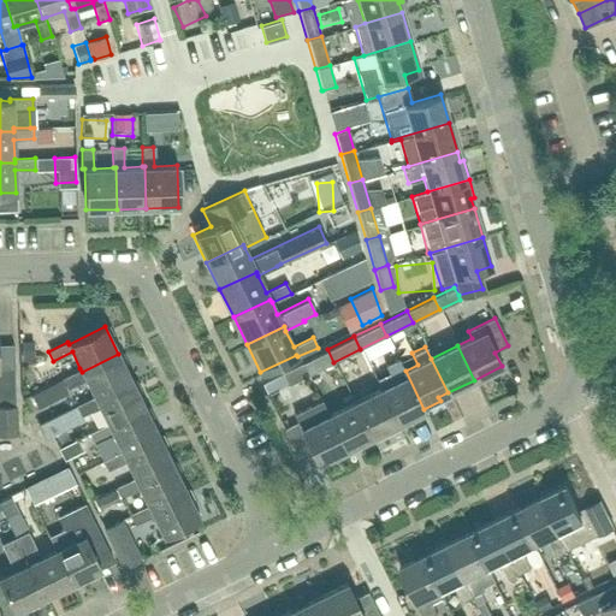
[(333,362),(327,349),(301,362),(307,375),(333,362)]
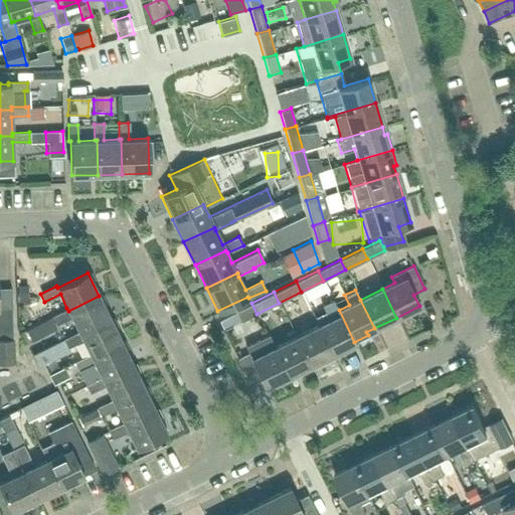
[(57,328),(55,324),(70,316),(78,331),(79,334),(110,319),(99,296),(68,311),(66,308),(51,316),(52,317),(42,322),(47,333),(57,328)]
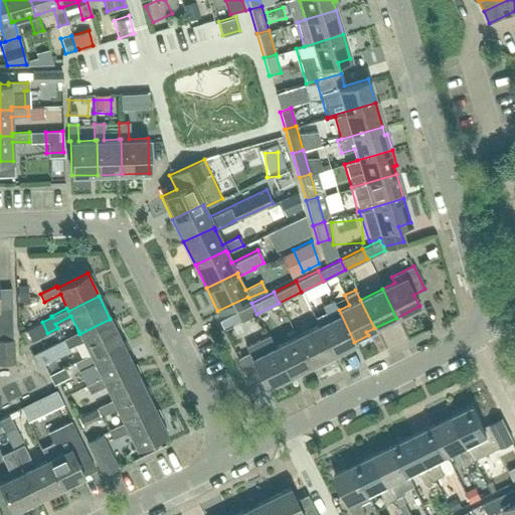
[(318,326),(332,355),(355,344),(354,342),(333,299),(321,305),(329,320),(318,326)]
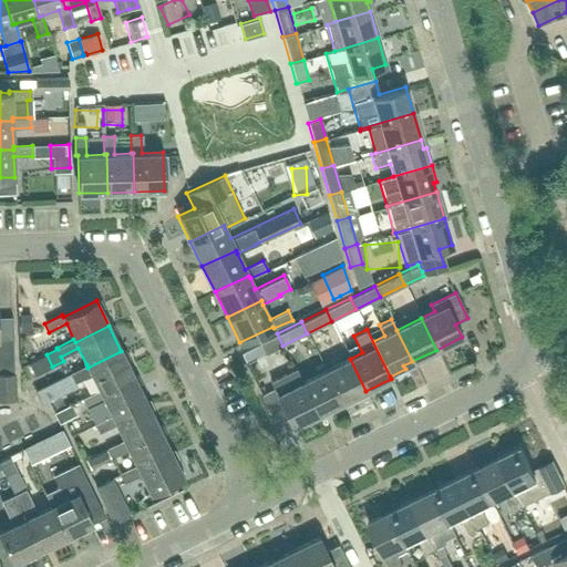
[(244,360),(253,354),(263,350),(265,353),(282,346),(277,333),(259,342),(249,348),(239,352),(244,360)]
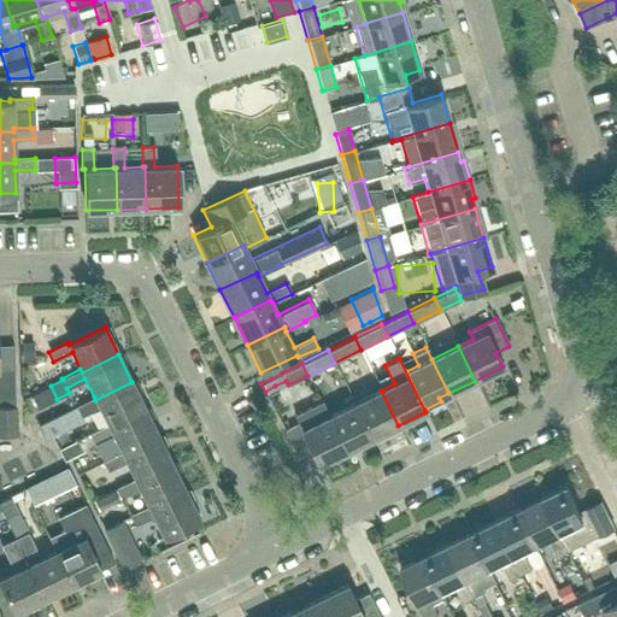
[(13,366),(0,366),(0,434),(16,434),(13,366)]
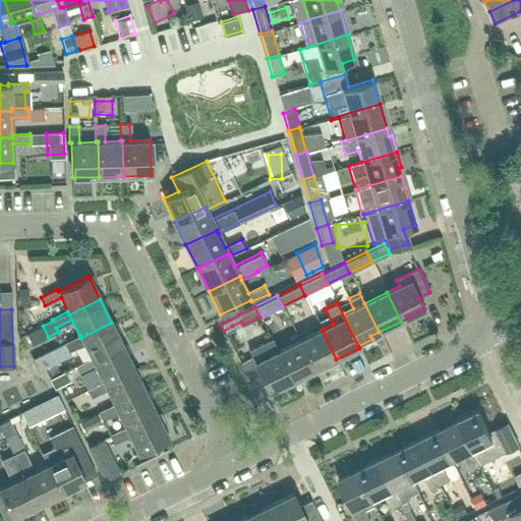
[(123,346),(111,323),(80,338),(79,335),(63,342),(67,351),(83,343),(91,357),(92,360),(123,346)]
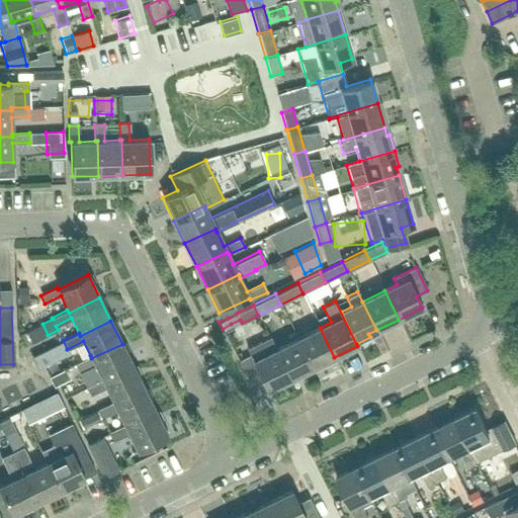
[(297,338),(313,370),(328,363),(327,360),(334,357),(320,328),(297,338)]
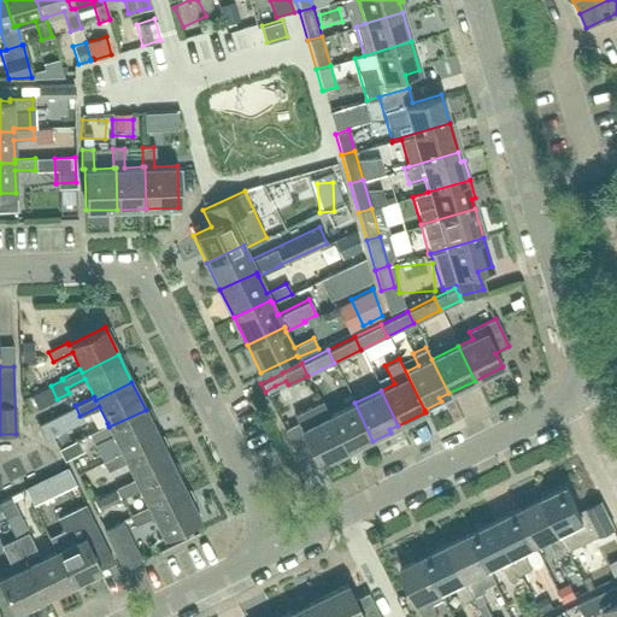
[(321,401),(295,413),(299,422),(285,429),(298,457),(311,451),(318,464),(345,451),(328,416),(321,401)]
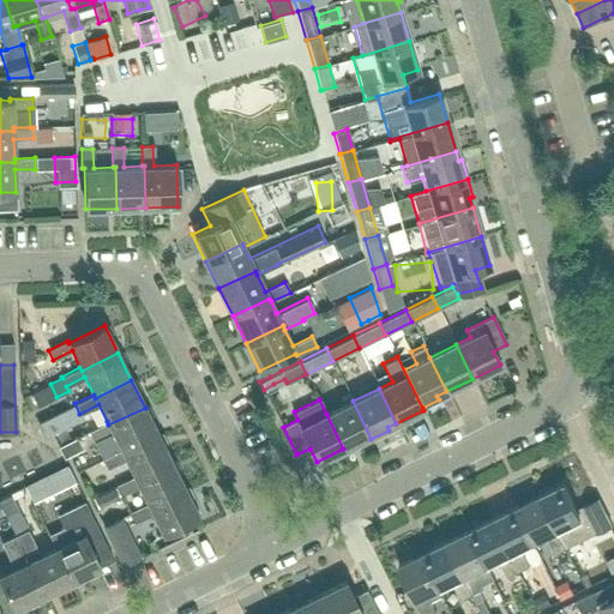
[(354,447),(371,439),(353,401),(326,414),(343,449),(353,444),(354,447)]
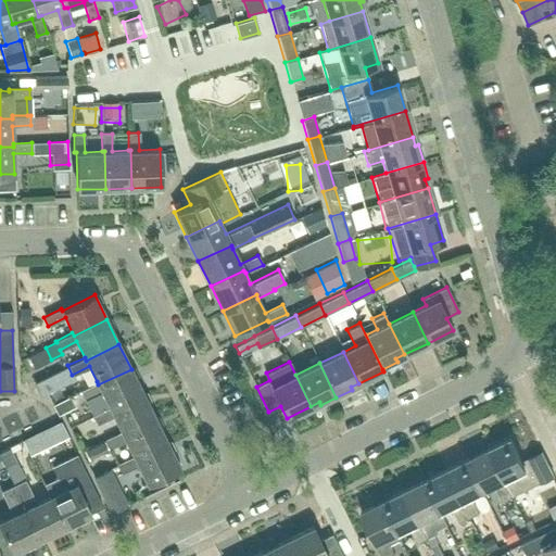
[(142,393),(131,369),(98,384),(97,381),(79,390),(84,399),(101,391),(109,406),(110,408),(142,393)]
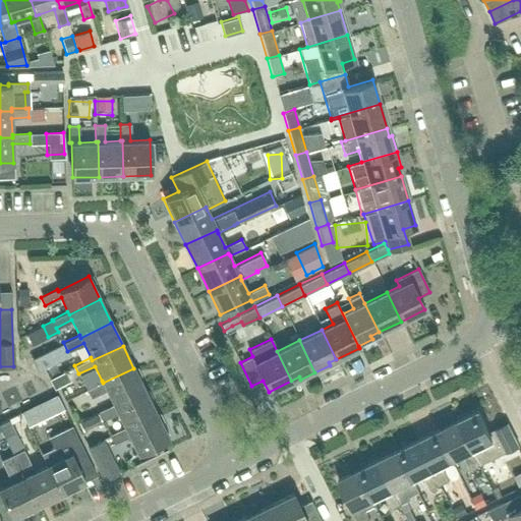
[(145,392),(133,368),(103,383),(102,381),(85,389),(90,397),(106,390),(113,403),(114,406),(145,392)]
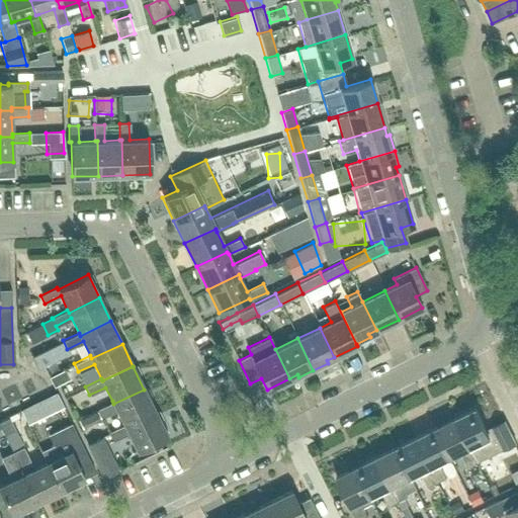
[(99,418),(100,417),(116,410),(122,424),(124,427),(156,412),(144,390),(113,404),(112,401),(96,409),(97,410),(77,420),(82,428),(100,419),(99,418)]
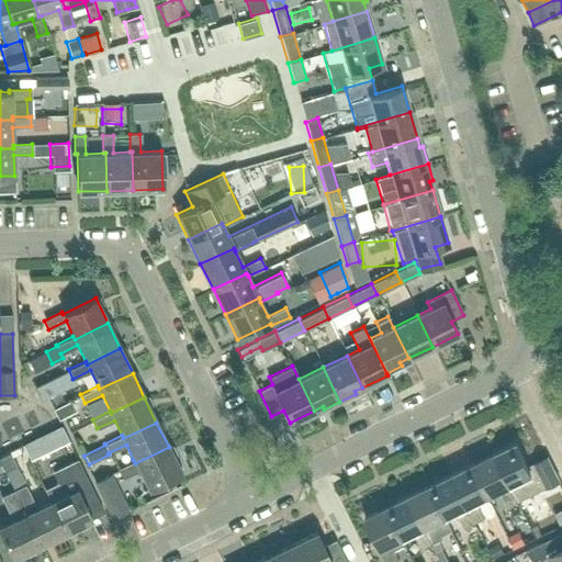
[(45,435),(52,449),(67,441),(60,427),(45,435)]
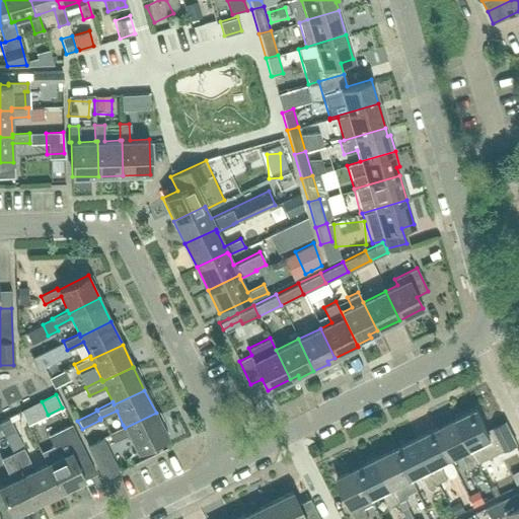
[(456,419),(477,462),(516,444),(505,422),(488,430),(476,409),(456,419)]
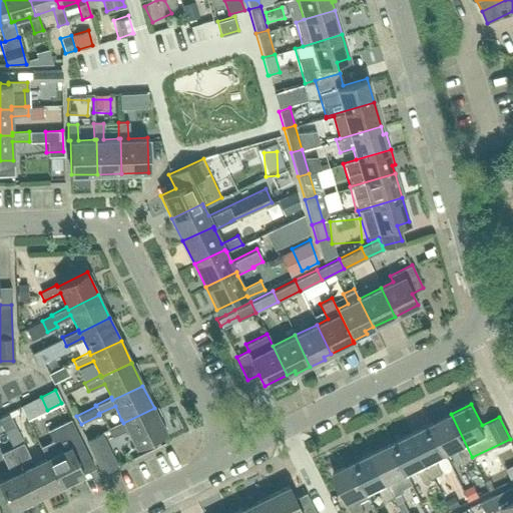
[(106,428),(107,429),(111,436),(126,429),(134,446),(165,431),(154,408),(123,423),(121,420),(106,428)]
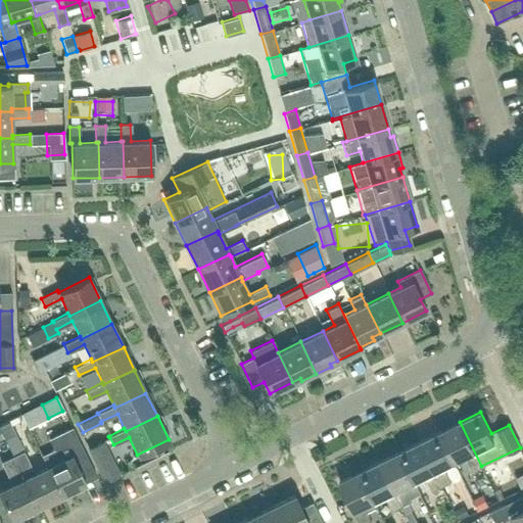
[(481,466),(460,422),(439,432),(454,461),(464,456),(471,471),(481,466)]
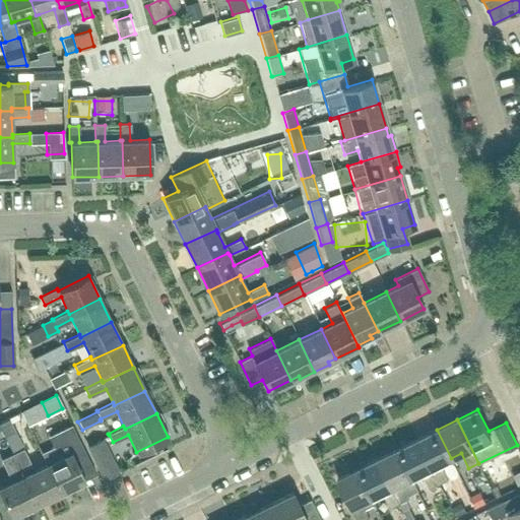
[(90,465),(70,425),(48,436),(54,449),(42,455),(46,463),(60,493),(84,480),(79,470),(90,465)]
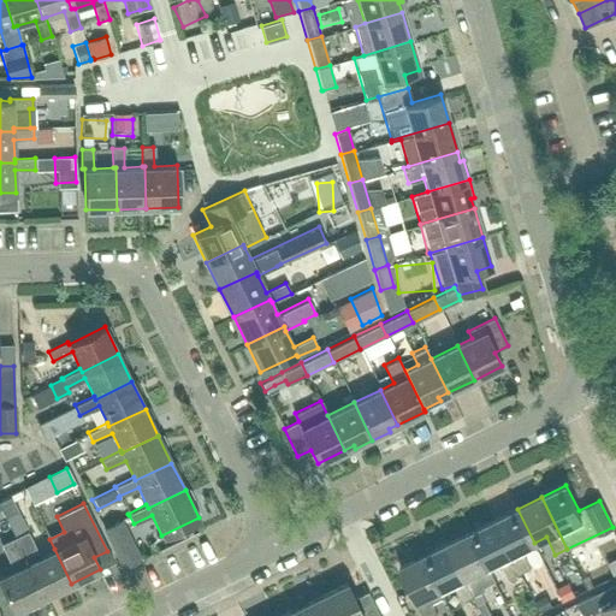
[(493,520),(519,573),(531,567),(521,549),(534,543),(517,509),(493,520)]
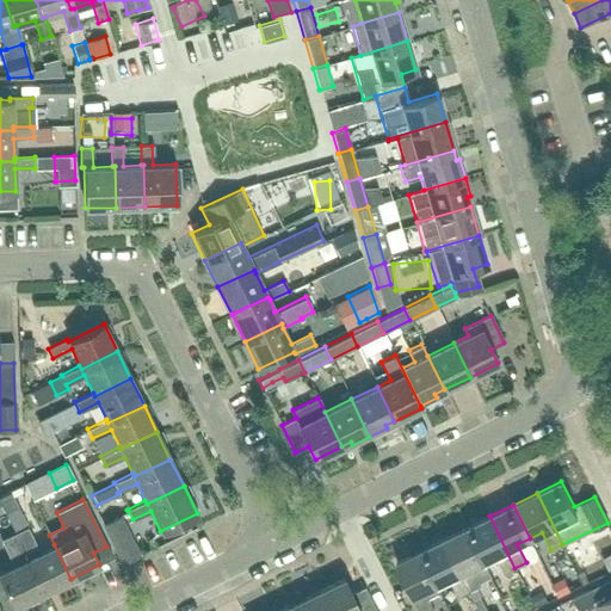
[(71,579),(54,544),(38,553),(26,526),(30,525),(20,506),(4,513),(13,534),(42,592),(71,579)]
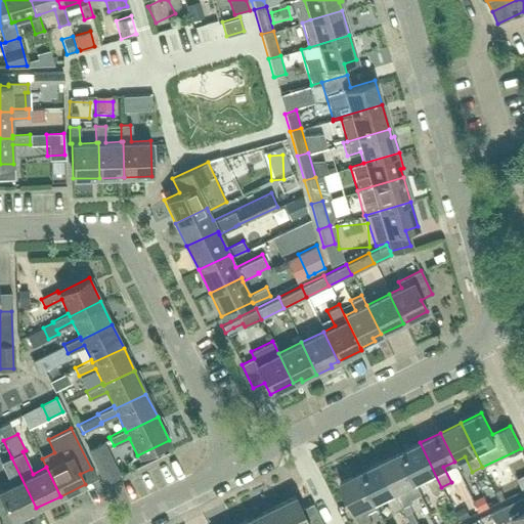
[(87,448),(92,459),(105,452),(101,443),(100,442),(87,448)]
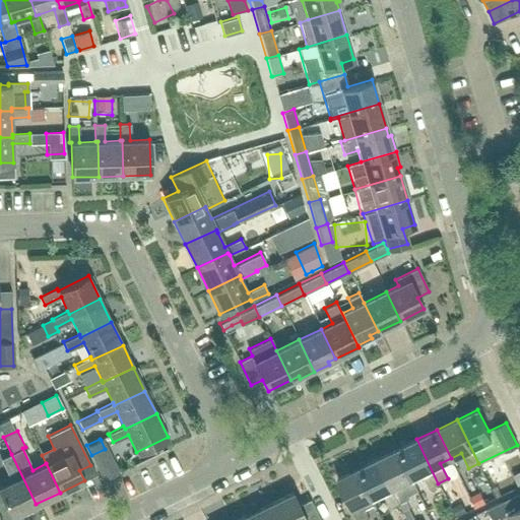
[(396,449),(410,477),(421,471),(429,488),(438,483),(416,439),(396,449)]
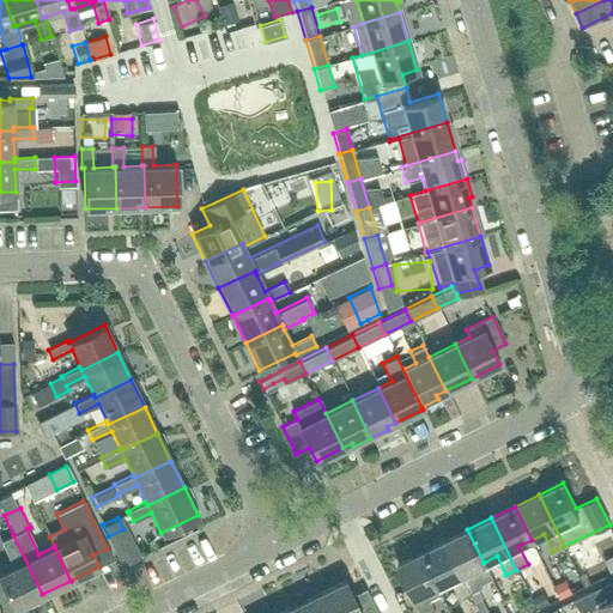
[(444,541),(471,593),(480,587),(472,569),(484,563),(467,529),(444,541)]
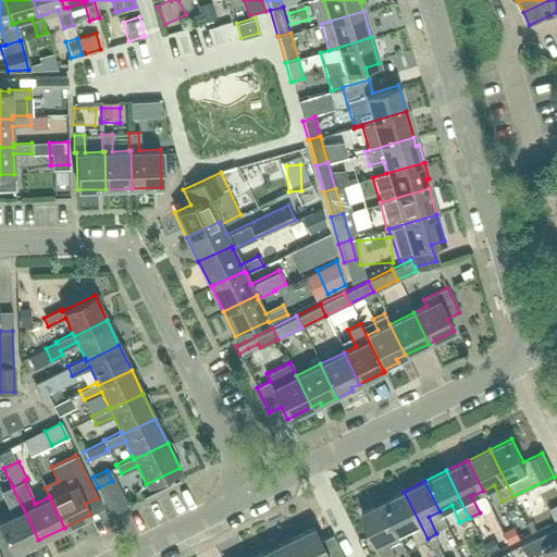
[(38,540),(12,486),(0,491),(11,515),(0,520),(0,527),(12,553),(38,540)]
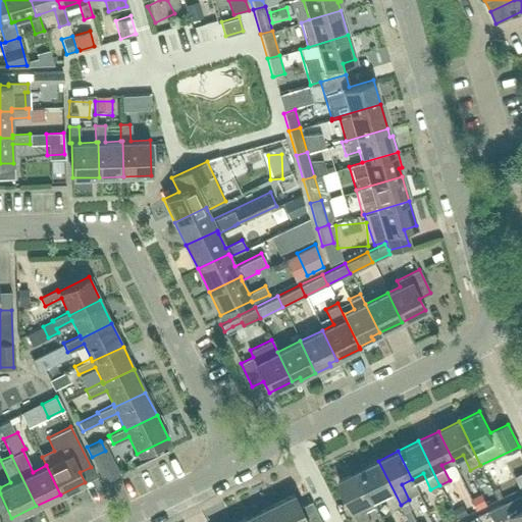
[(401,505),(378,461),(358,471),(371,499),(382,493),(390,509),(401,505)]
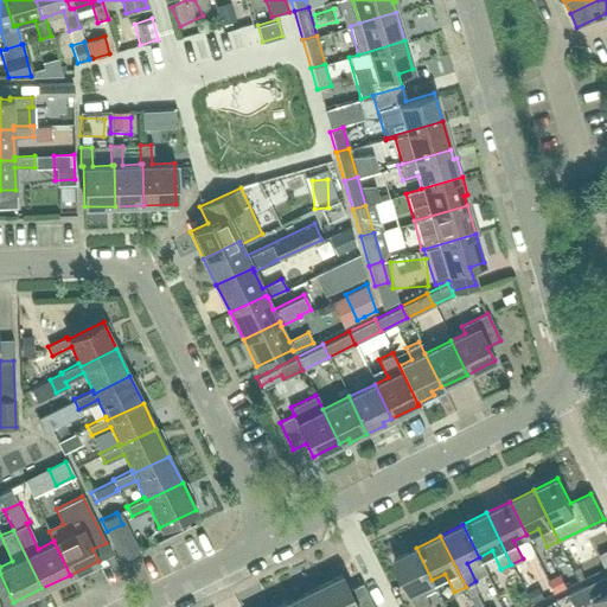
[(436,588),(432,580),(416,548),(394,558),(416,606),(423,606),(429,605),(423,594),(436,588)]
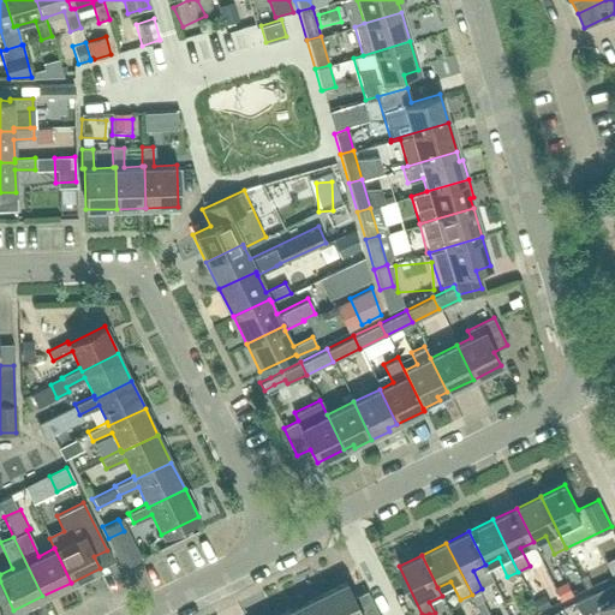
[(555,586),(561,601),(574,595),(568,580),(555,586)]
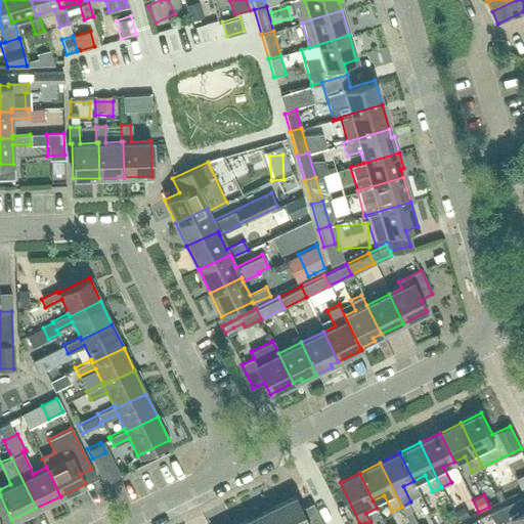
[(281,523),(307,523),(293,495),(272,506),(281,523)]
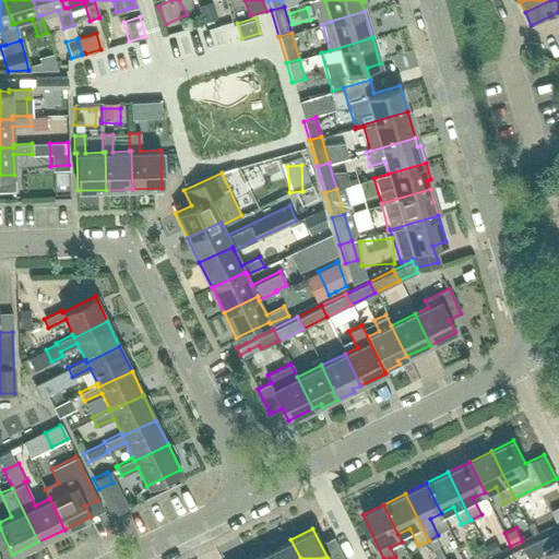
[(270,550),(274,558),(300,558),(290,539),(270,550)]
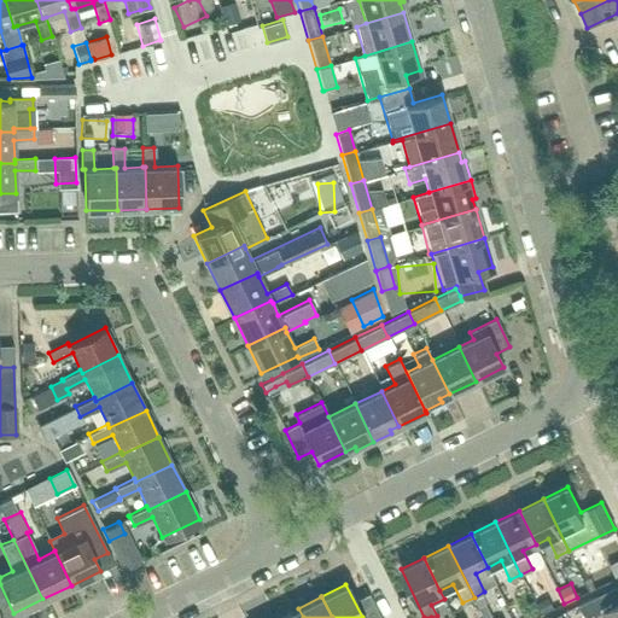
[(617,617),(617,601),(586,617),(617,617)]
